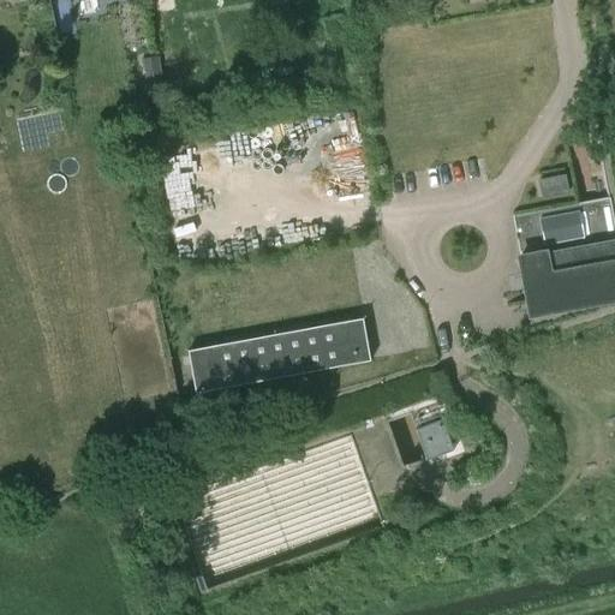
[(155,0),(160,13),(174,10),(172,0),(155,0)]
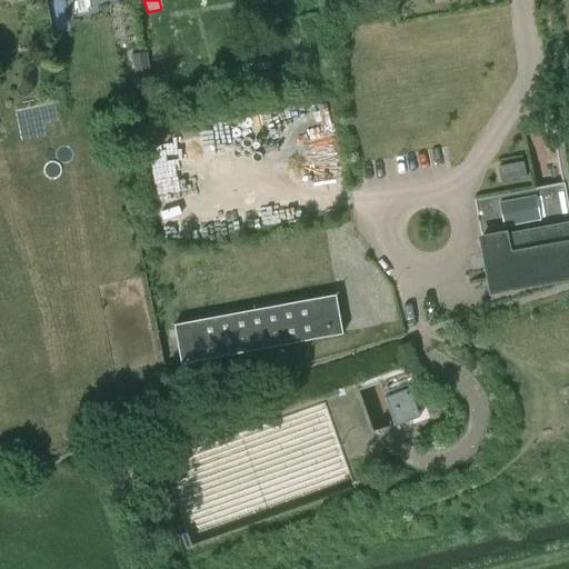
[(142,53),(132,55),(136,85),(146,83),(142,53)]
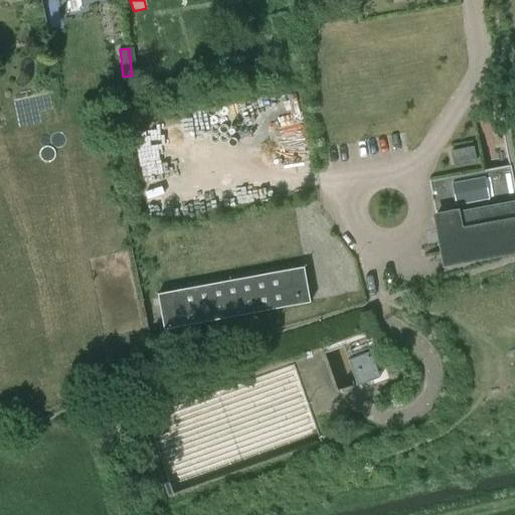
[(243,64),(232,67),(234,76),(245,74),(243,64)]
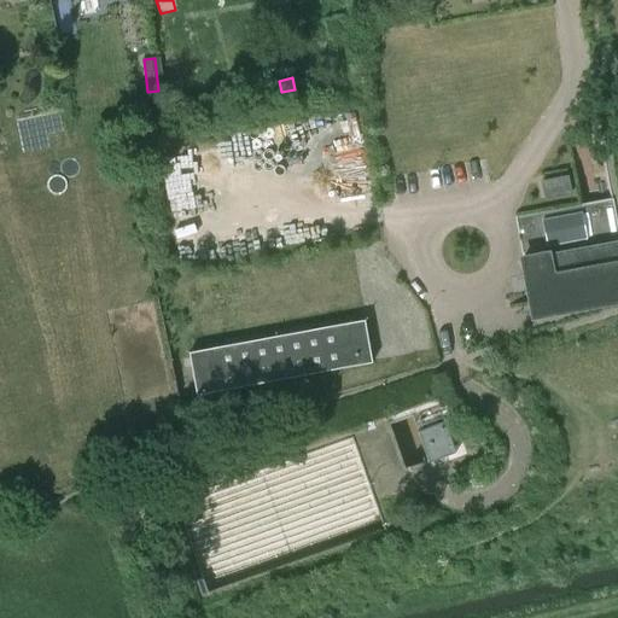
[(187,152),(172,153),(176,203),(192,202),(187,152)]
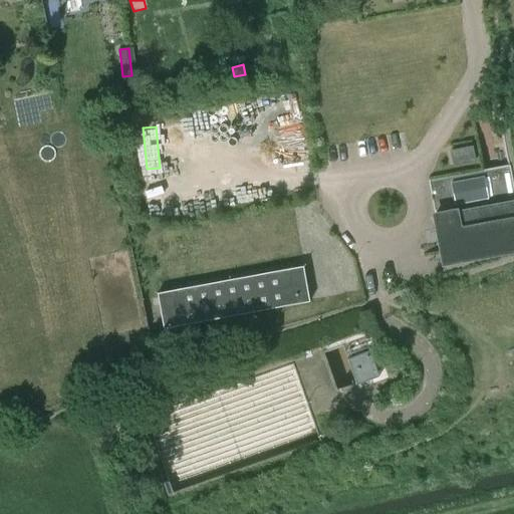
[(451,151),(454,166),(475,161),(472,147),(451,151)]
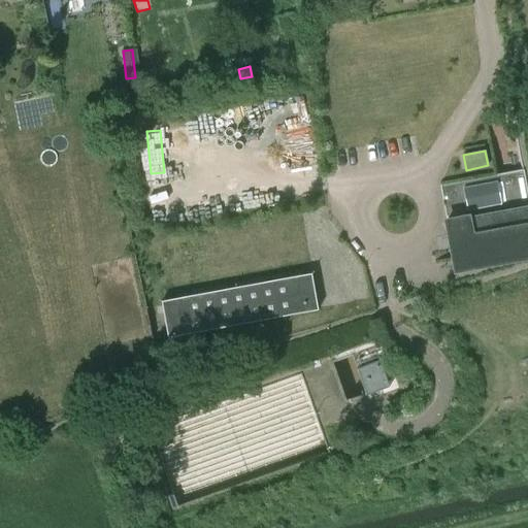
[(447,221),(446,221),(456,271),(527,258),(527,195),(523,170),(439,186),(447,221)]
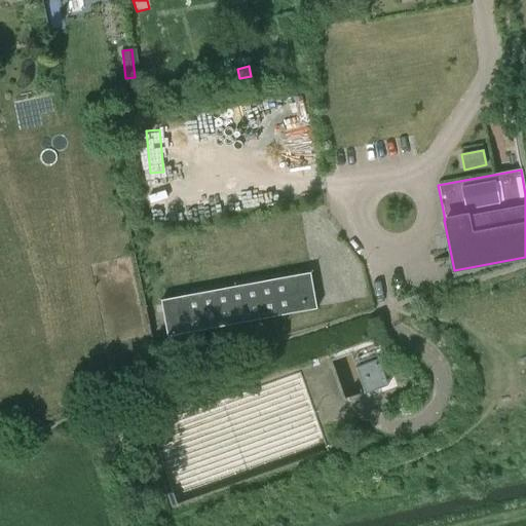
[(143,197),(167,193),(165,181),(141,185),(143,197)]
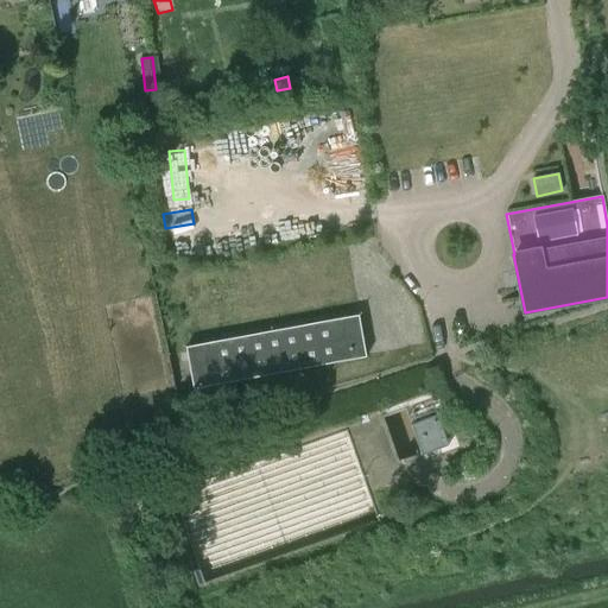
[(185,347),(194,388),(366,356),(359,315),(185,347)]
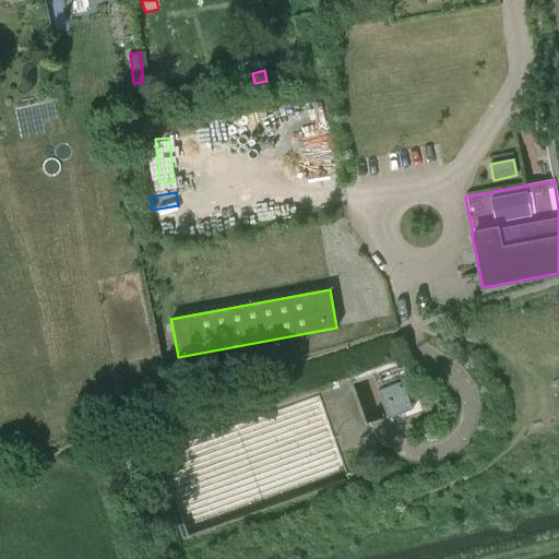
[(402,383),(378,392),(388,419),(412,411),(402,383)]
